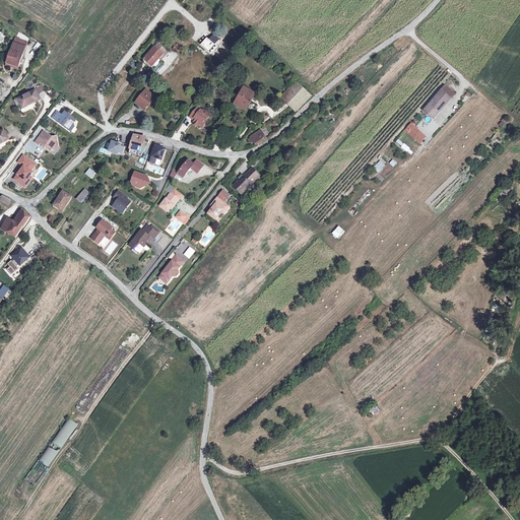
[(158,43),(144,59),(151,65),(152,63),(153,64),(159,58),(163,54),(158,50),(163,46),(158,43)]
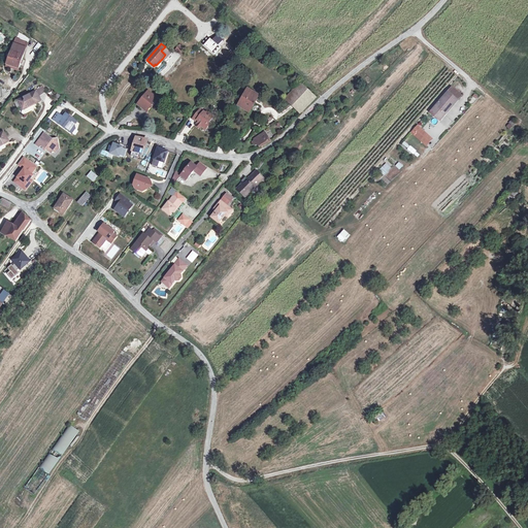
[(178,43),(174,51),(179,54),(184,47),(178,43)]
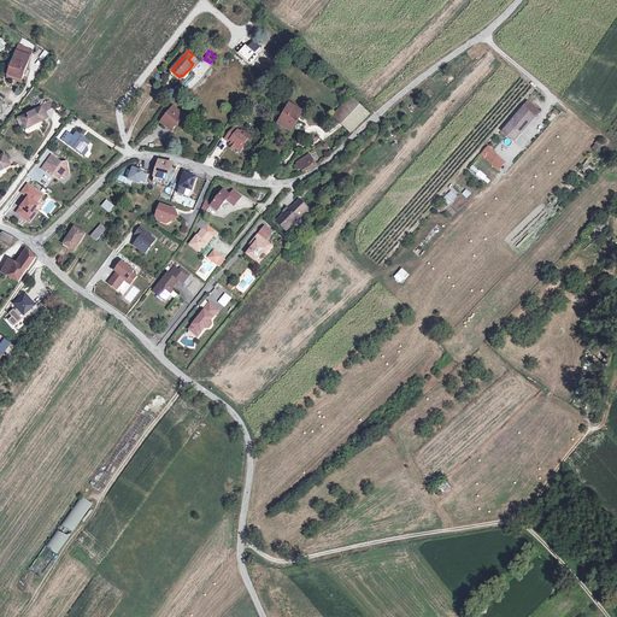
[(16,53),(9,75),(22,80),(29,58),(16,53)]
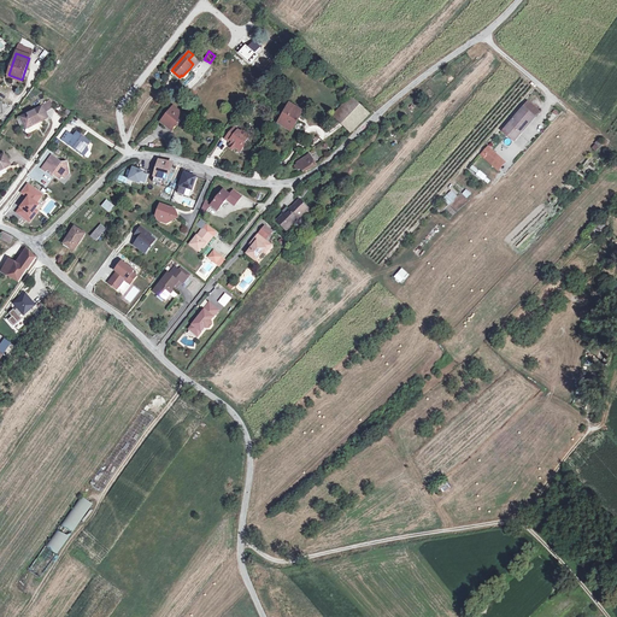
[(200,60),(193,54),(188,59),(193,64),(189,69),(192,71),(200,60)]
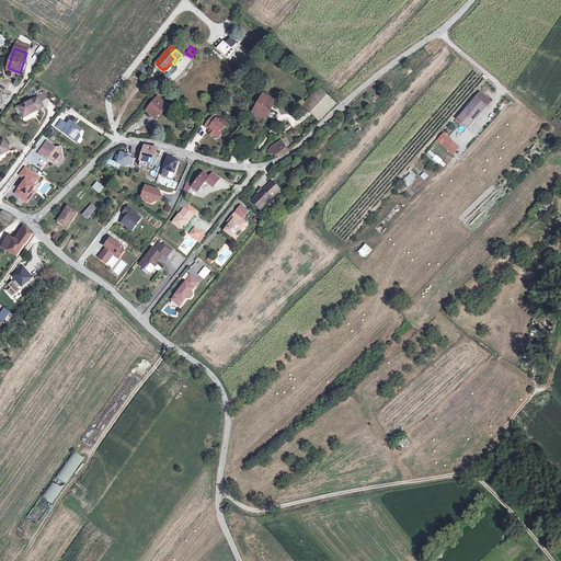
[(319,89),(304,105),(319,119),(335,103),(319,89)]
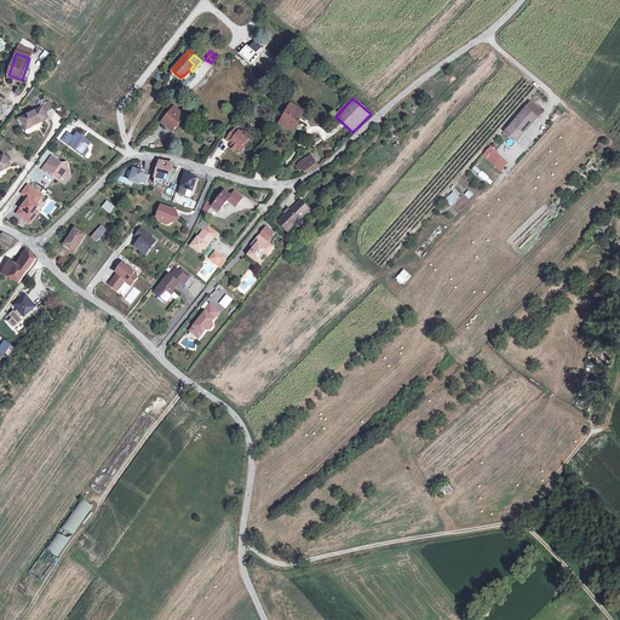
[(526,107),(515,120),(518,122),(515,126),(524,133),(538,118),(543,112),(532,102),(526,107)]
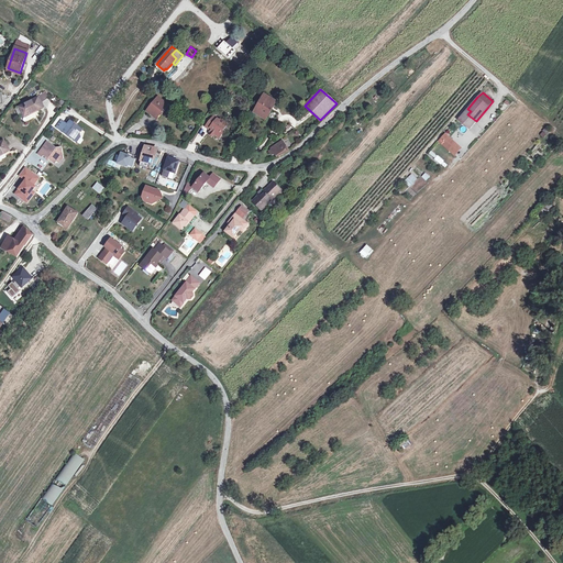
[(265,95),(254,112),(266,120),(272,110),(271,109),(276,101),(265,95)]
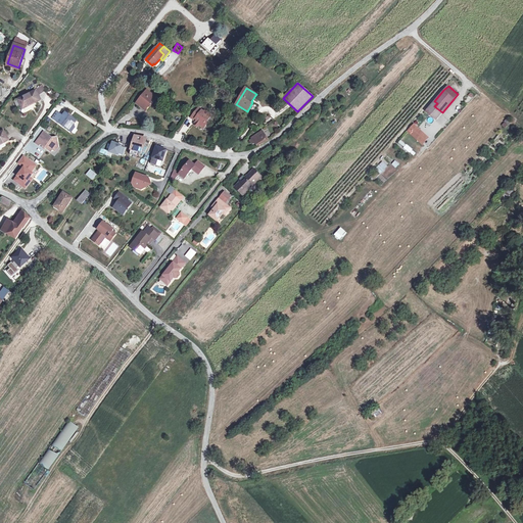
[(36,91),(18,99),(22,108),(40,100),(36,91)]
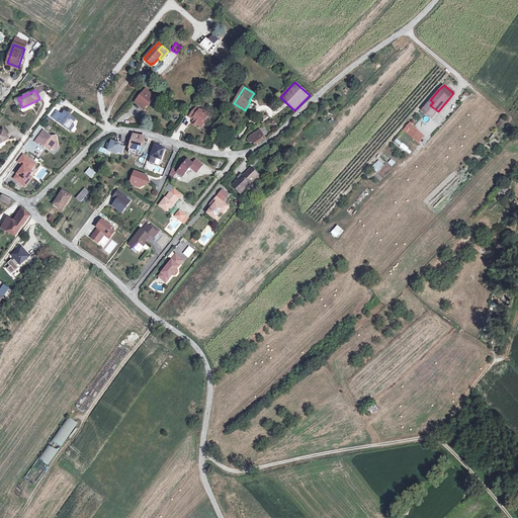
[(146,90),(136,102),(144,109),(154,96),(146,90)]
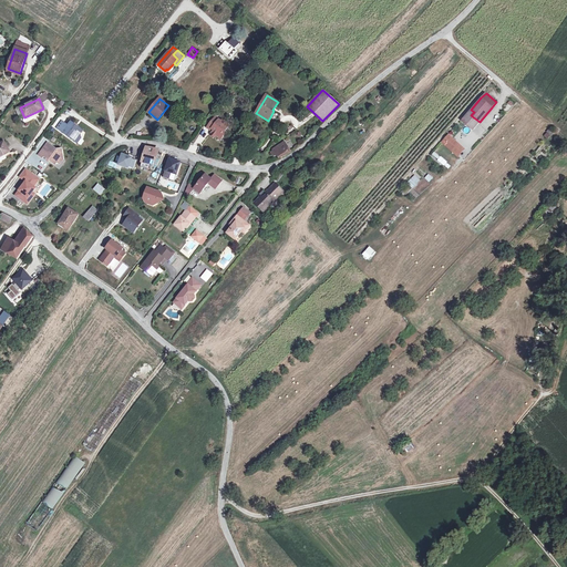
[(508,112),(514,104),(509,101),(504,110),(508,112)]
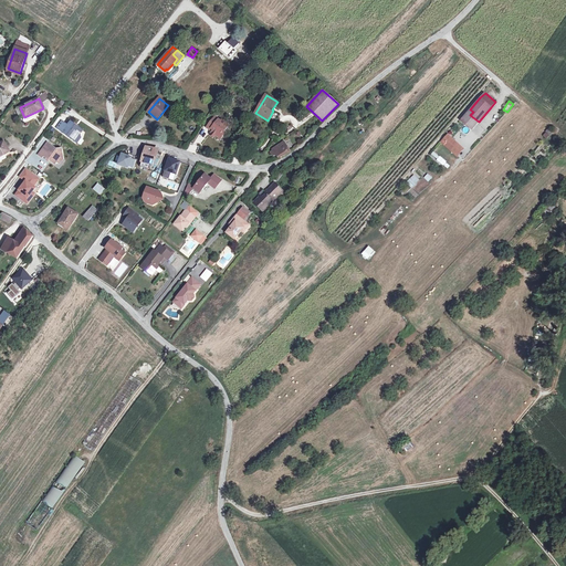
[(473,112),(470,109),(462,118),(473,128),(479,122),(470,115),(473,112)]
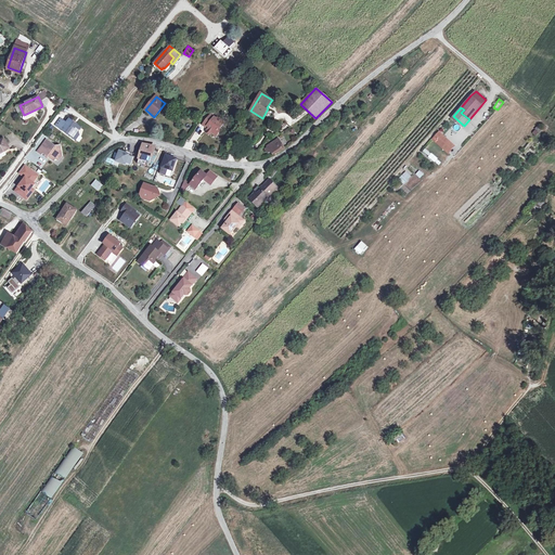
[(216,118),(209,114),(202,124),(205,127),(206,125),(208,127),(206,128),(205,129),(205,131),(208,133),(209,133),(210,132),(215,136),(218,131),(217,130),(223,123),(217,116),(216,118)]
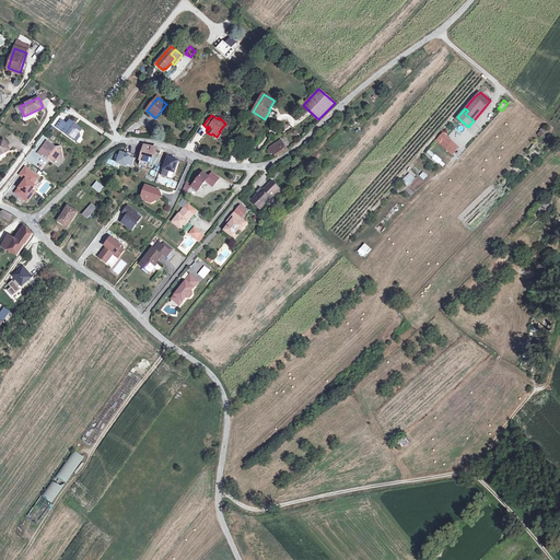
[(60,120),(56,127),(73,139),(77,135),(81,129),(69,120),(67,125),(60,120)]
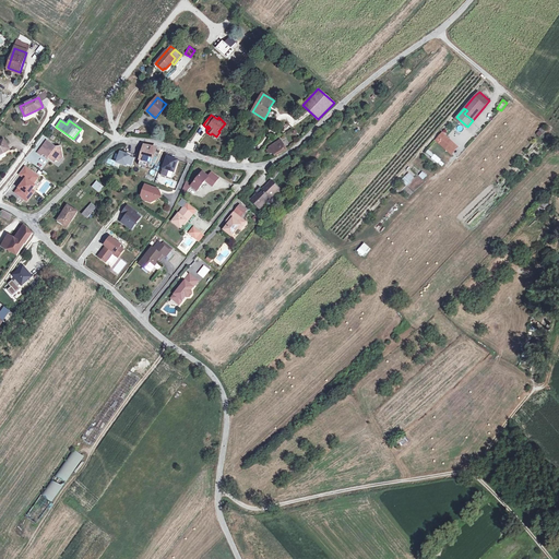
[(442,133),(438,139),(453,153),(458,147),(442,133)]
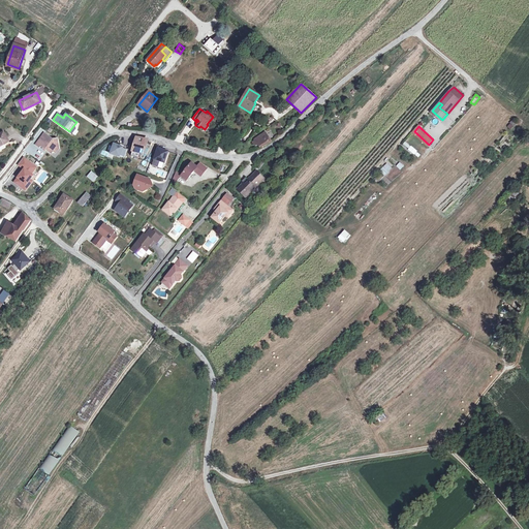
[(4,132),(0,133),(0,146),(9,142),(4,132)]
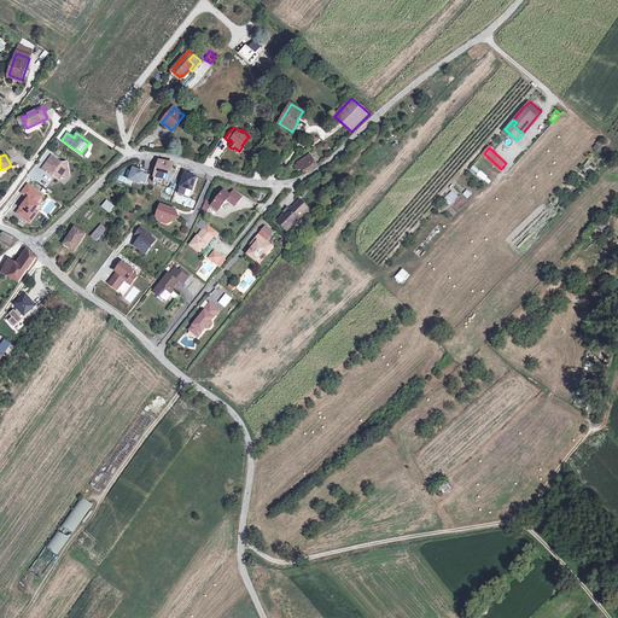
[(314,168),(318,165),(309,155),(297,163),(298,164),(295,165),(298,170),(301,168),(303,173),(305,172),(309,169),(314,168)]
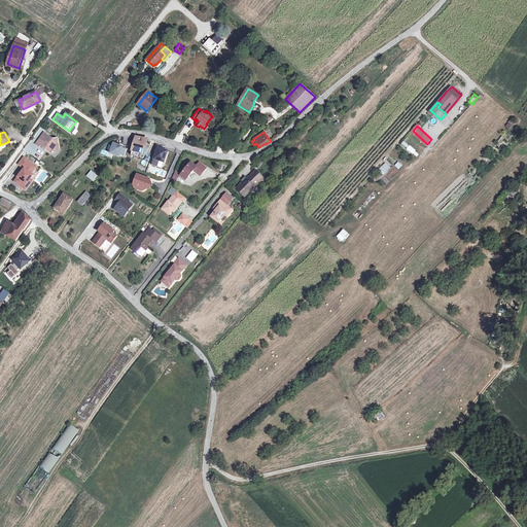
[(43,141),(40,138),(36,144),(39,147),(40,145),(50,152),(53,150),(54,148),(59,147),(57,139),(53,140),(47,136),(43,141)]
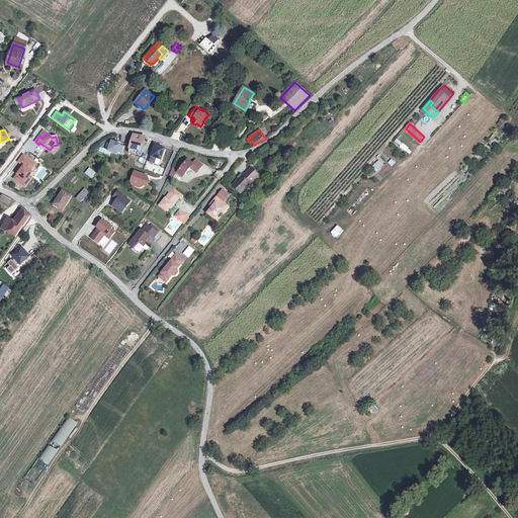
[(145,138),(135,136),(131,148),(139,151),(141,151),(145,138)]
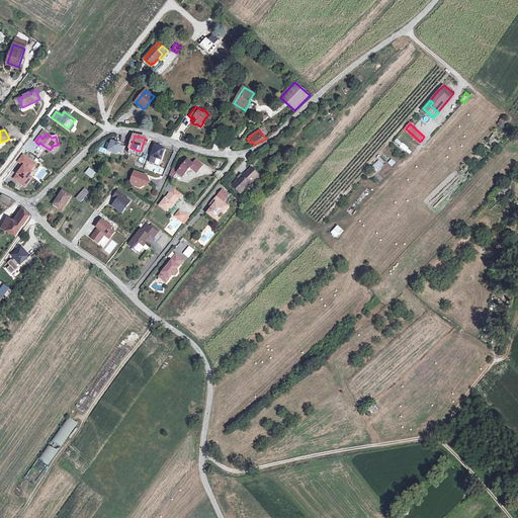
[(409,155),(412,151),(397,139),(394,143),(409,155)]
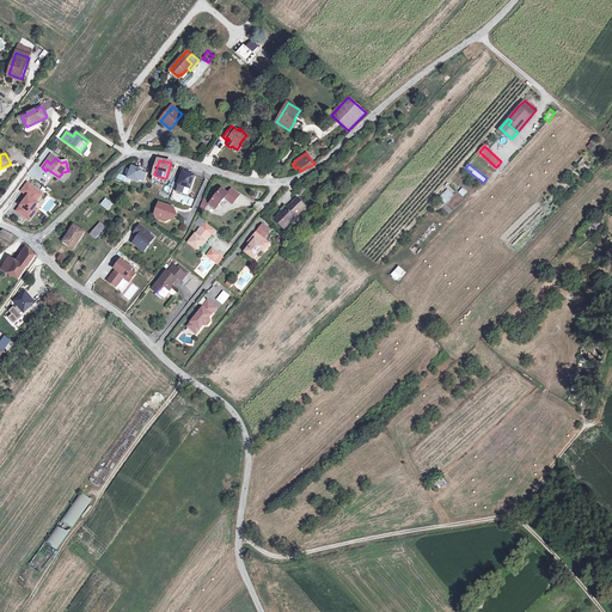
[(127,171),(122,167),(114,177),(117,181),(127,171)]
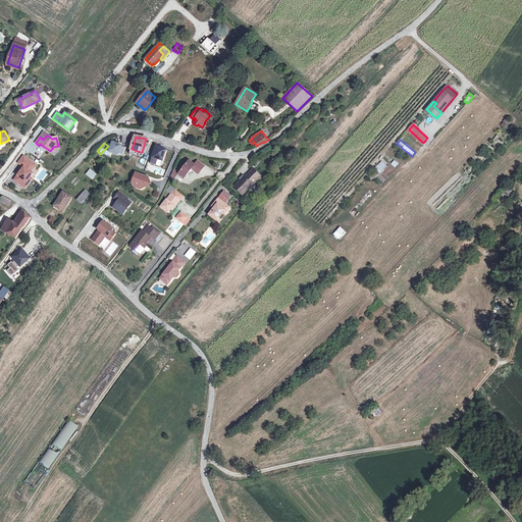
[(121,146),(113,143),(109,152),(118,155),(121,146)]
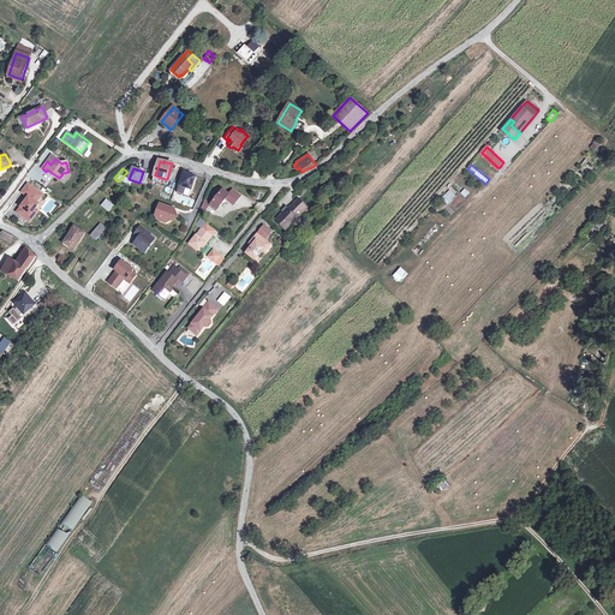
[(196,174),(184,171),(179,184),(191,187),(196,174)]
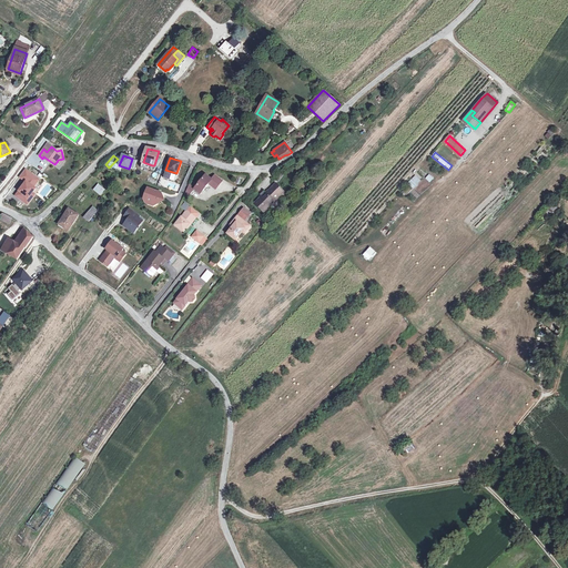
[(33,186),(39,180),(24,170),(19,176),(26,182),(16,195),(24,203),(32,193),(36,189),(33,186)]
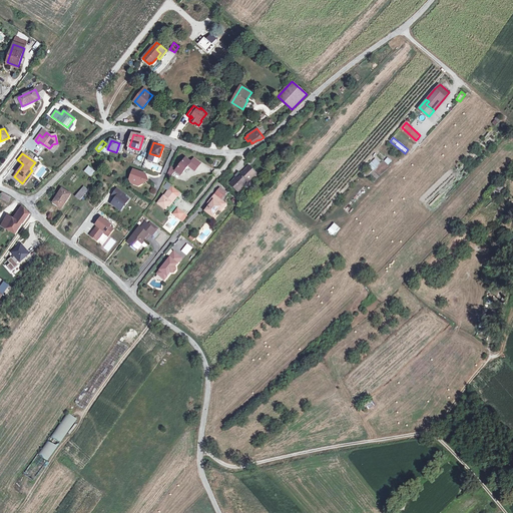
[(258,156),(254,153),(248,161),(251,164),(258,156)]
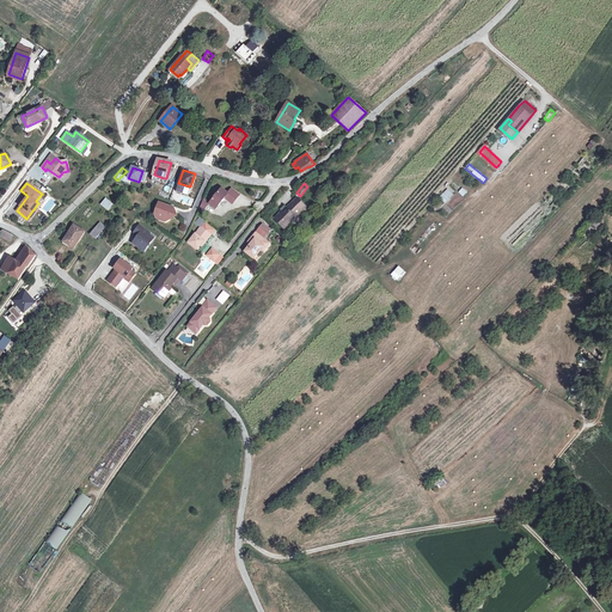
[(228,194),(221,188),(209,203),(215,208),(225,197),(227,195),(228,194)]
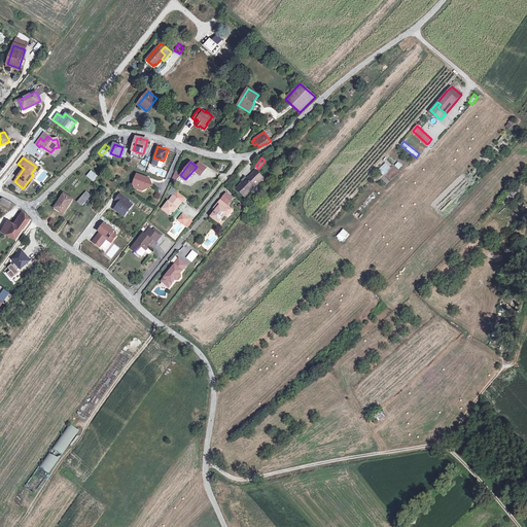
[(197,167),(196,168),(202,173),(206,168),(199,163),(197,167)]
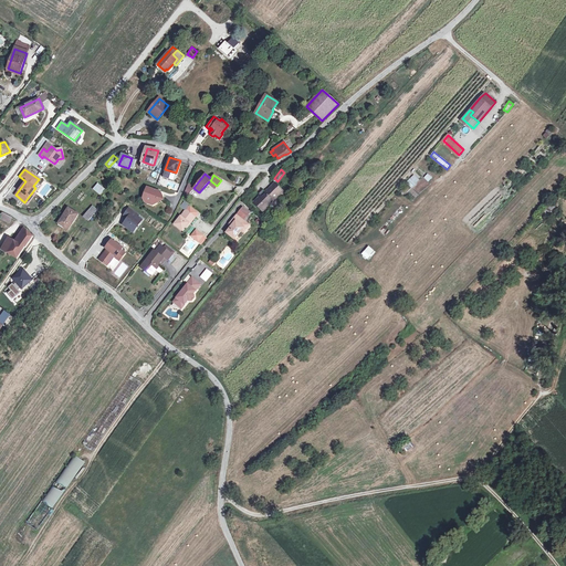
[(406,182),(411,188),(419,180),(413,175),(406,182)]
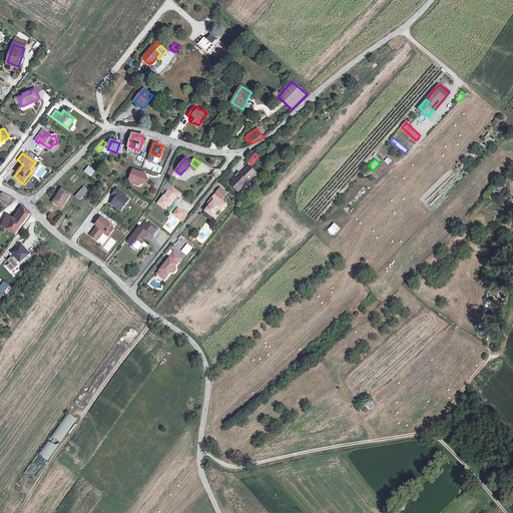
[(89,165),(82,160),(78,165),(84,170),(89,165)]
